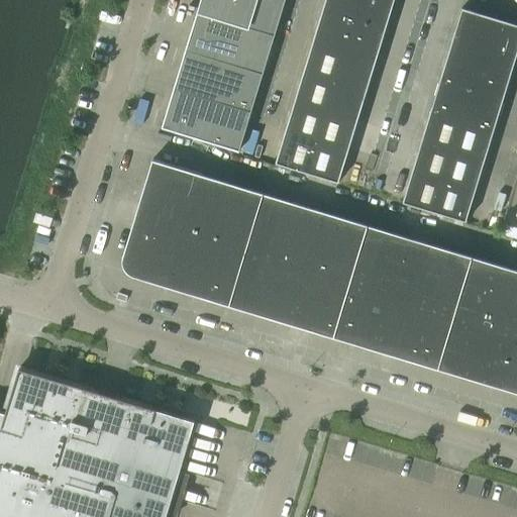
[(186,48),(264,73),(285,0),(205,0),(205,2),(203,8),(199,7),(186,48)]
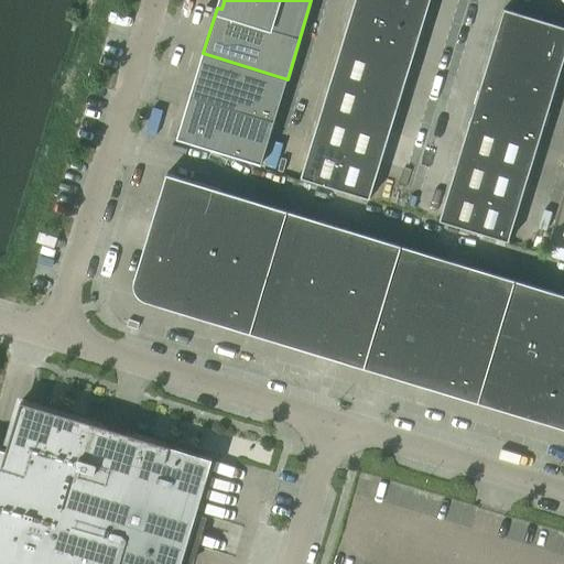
[(369,197),(369,196),(429,0),(353,0),(300,176),(369,197)]
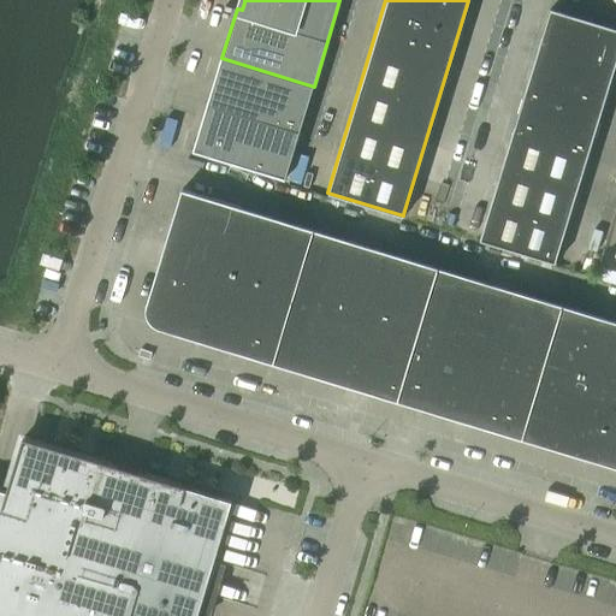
[(479,238),(555,261),(615,59),(615,27),(550,6),(479,238)]
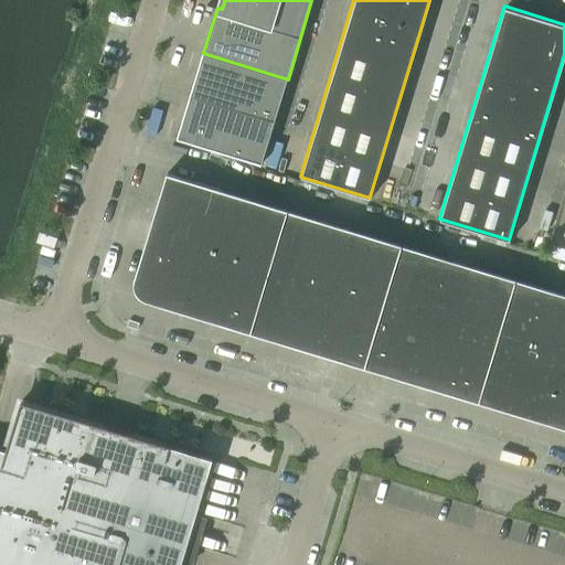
[(191,95),(275,121),(288,80),(203,53),(191,95)]
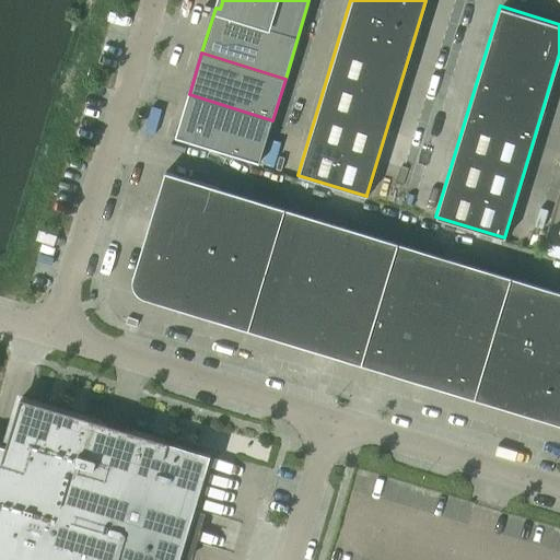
[(272,120),(189,94),(176,137),(259,162),(272,120)]
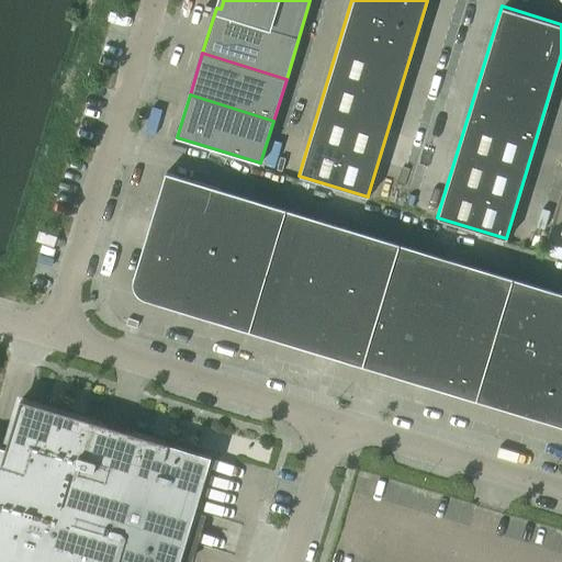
[(561,292),(166,172),(134,278),(134,281),(134,283),(134,287),(135,290),(137,292),(138,295),(142,296),(144,299),(561,425),(561,292)]
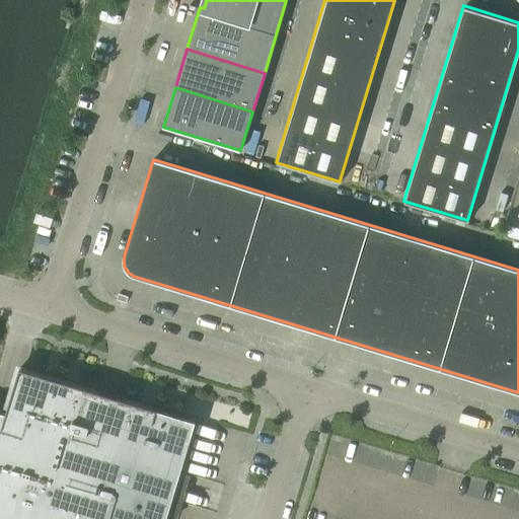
[(164,518),(195,417),(44,372),(16,365),(3,410),(0,409),(0,518),(164,518)]
